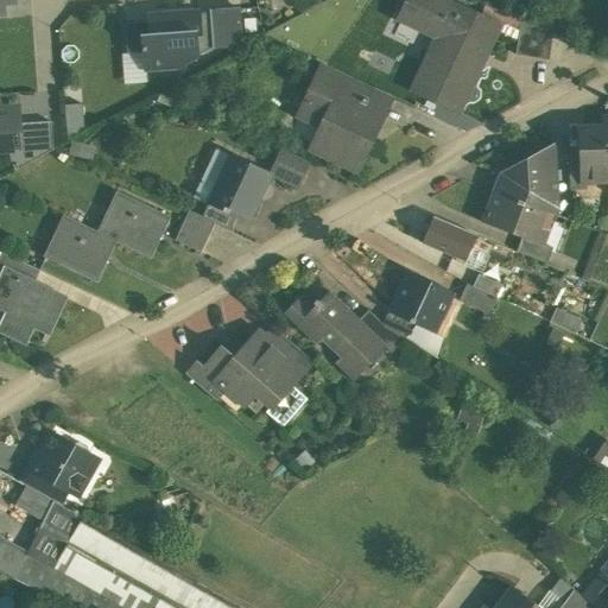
[(447,38),(438,55),(431,51),(412,92),(455,112),(473,74),(475,75),(495,32),(477,24),(480,18),(461,10),(458,14),(434,4),(435,0),(407,0),(401,16),(447,38)]
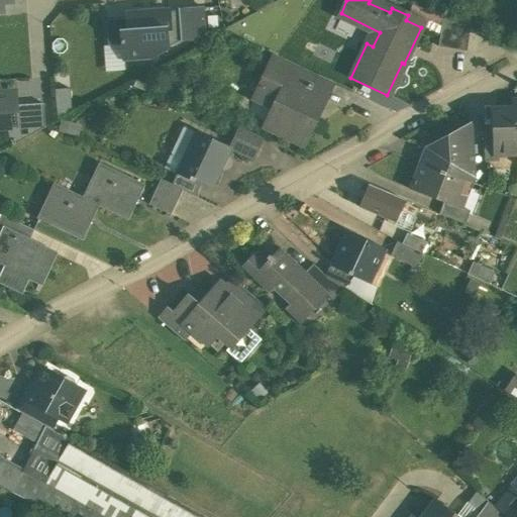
[(204,9),(181,11),(184,39),(206,37),(204,9)]
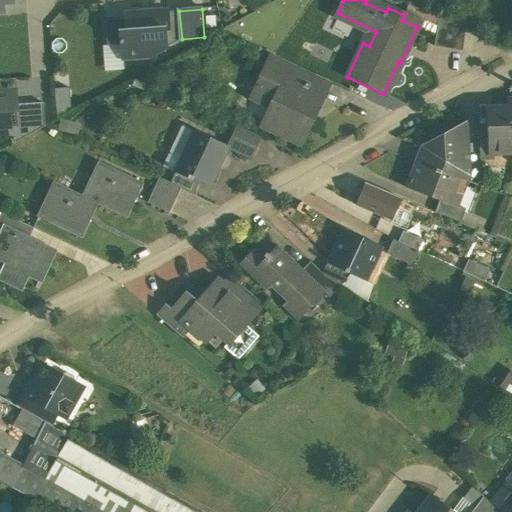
[(179,11),(104,16),(106,47),(123,46),(123,60),(150,58),(182,39),(179,11)]
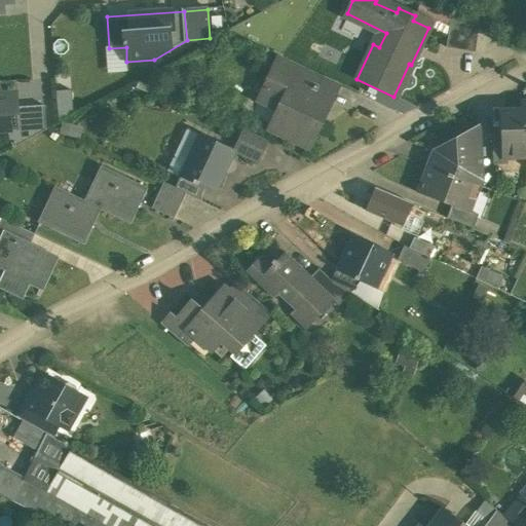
[(478,32),(450,19),(446,48),(475,52),(478,32)]
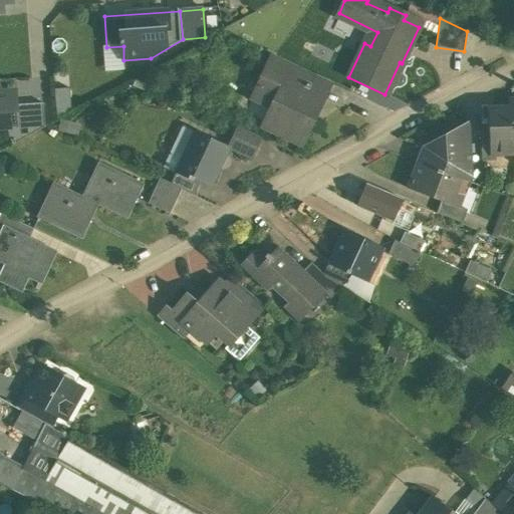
[(317,75),(273,55),(268,66),(311,87),(312,87),(317,75)]
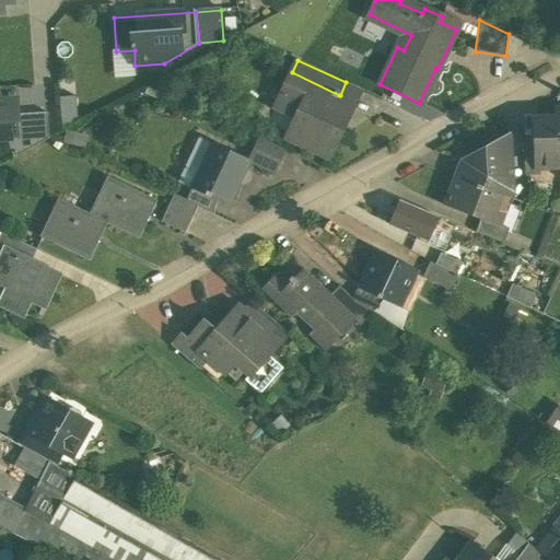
[(339,95),(292,72),(280,97),(301,108),(287,138),(328,156),(340,131),(337,129),(351,100),(340,95),(339,95)]
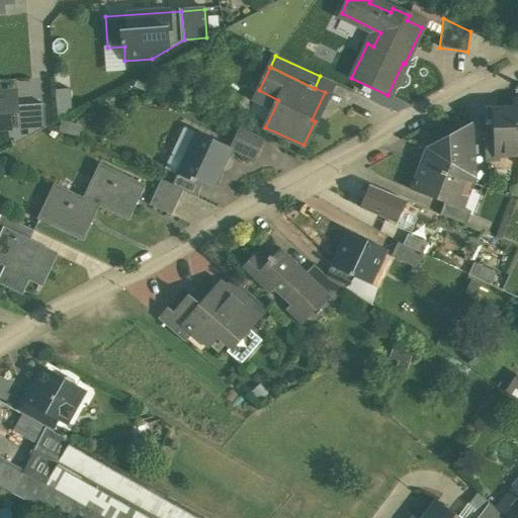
[(0,130),(9,130),(10,130),(9,112),(17,112),(17,106),(16,92),(1,93),(0,81),(0,80),(0,130)]
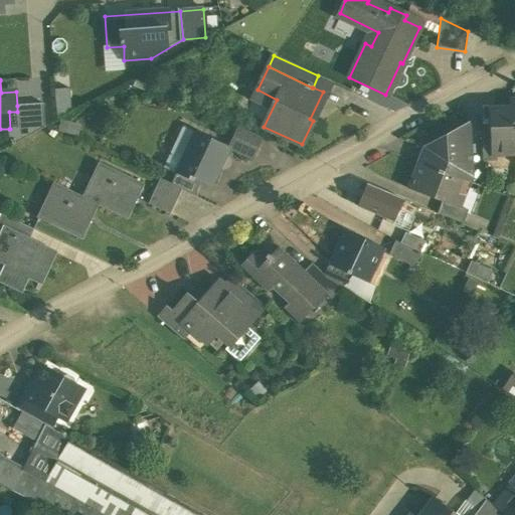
[(42,104),(17,106),(17,112),(9,112),(10,129),(9,129),(9,137),(13,145),(45,128),(42,104)]
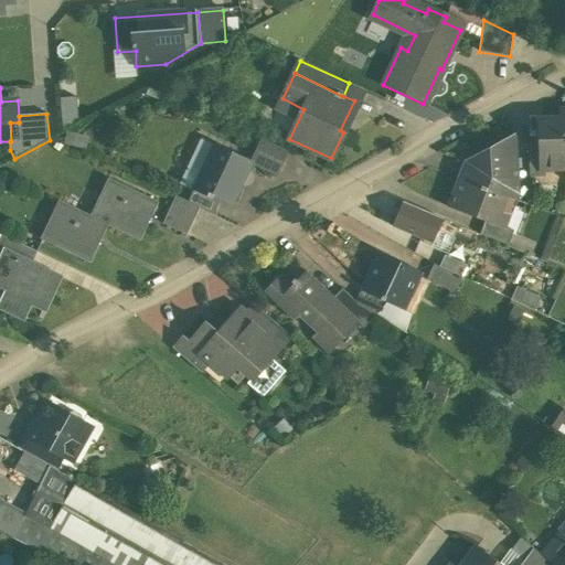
[(564,160),(563,118),(545,119),(545,121),(540,121),(541,142),(542,170),(545,170),(564,168),(564,160)]
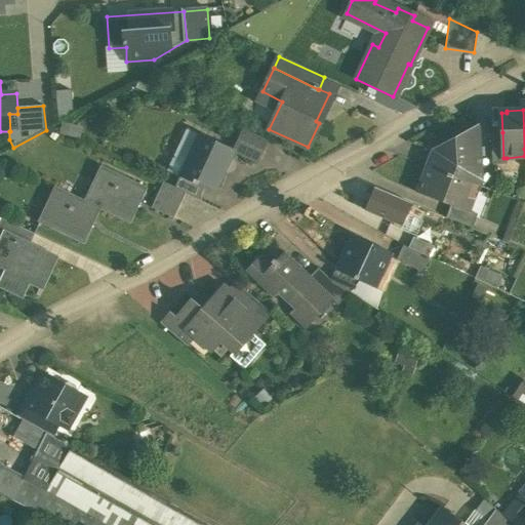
[(477,127),(433,151),(427,166),(478,186),(478,185),(480,180),(477,127)]
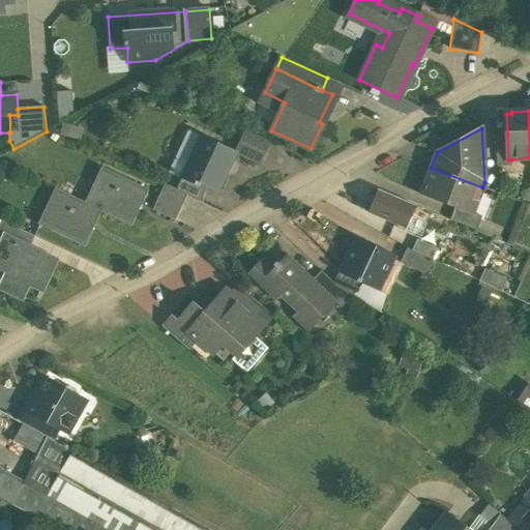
[(268,142),(246,131),(236,152),(237,152),(259,163),(268,142)]
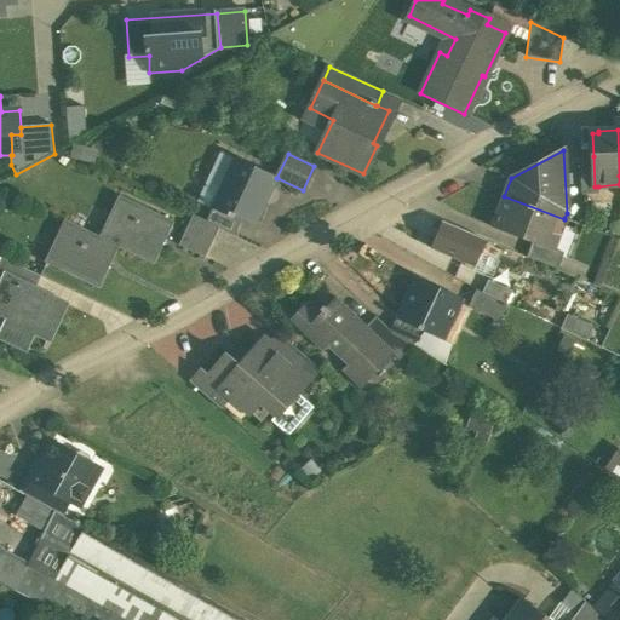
[(593,156),(579,158),(581,195),(598,194),(598,187),(595,187),(593,156)]
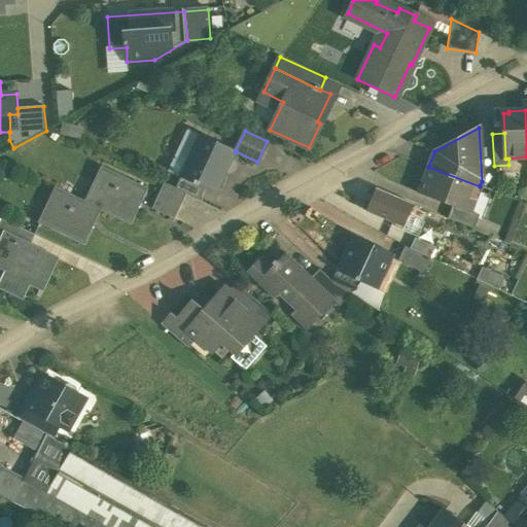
[(235,151),(201,135),(180,177),(197,185),(199,182),(206,186),(212,189),(220,173),(224,174),(236,151),(235,151)]
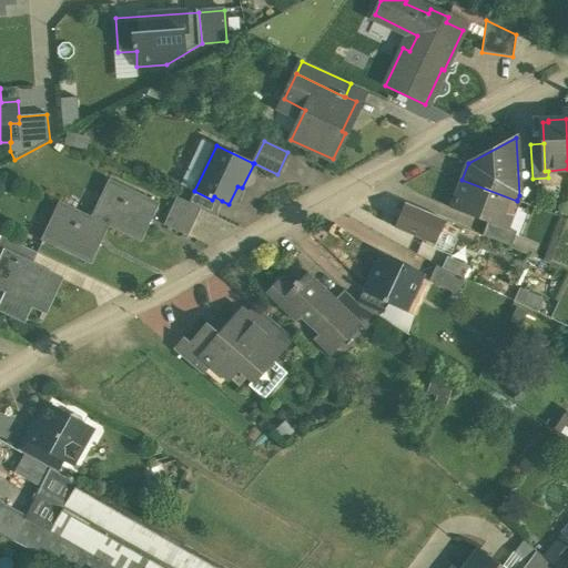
[(159,203),(109,180),(91,216),(59,202),(40,241),(91,264),(109,227),(141,242),(159,203)]
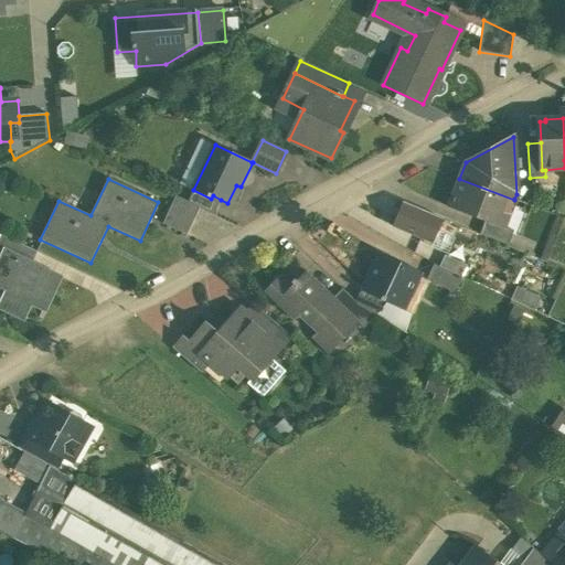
[(459,179),(458,179),(448,208),(484,221),(503,228),(504,227),(514,200),(459,179)]
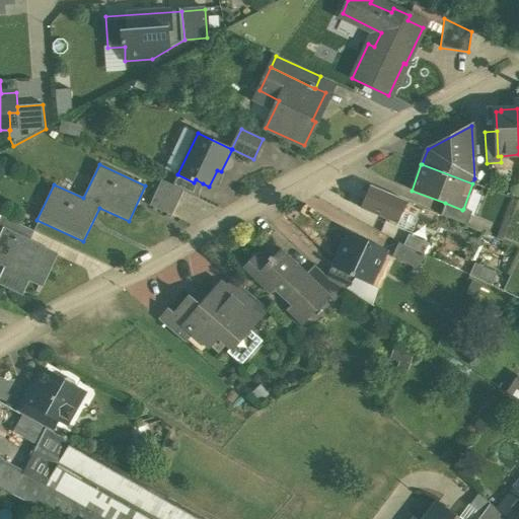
[(194,182),(177,174),(172,186),(183,191),(196,197),(203,183),(196,179),(194,182)]
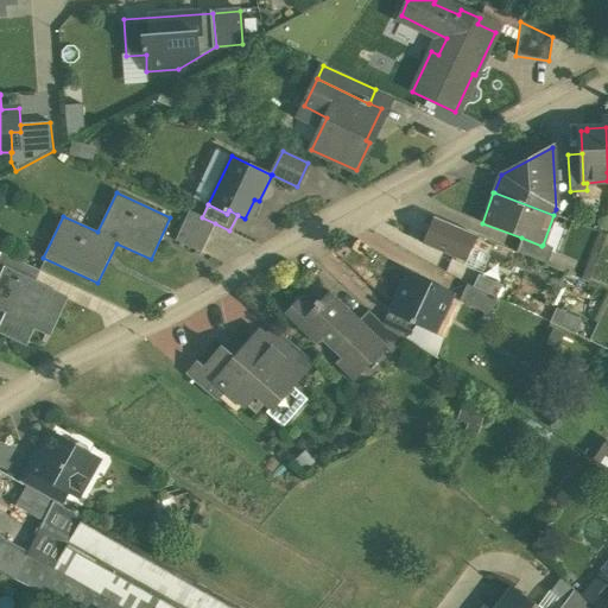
[(202,217),(189,211),(175,241),(201,253),(215,223),(202,217)]
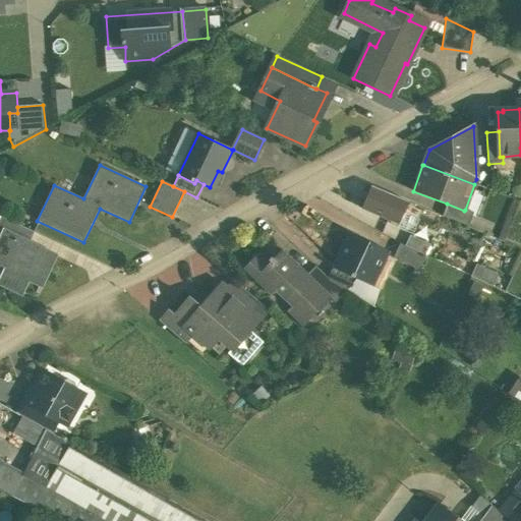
[(399,225),(408,201),(371,186),(362,210),(399,225)]
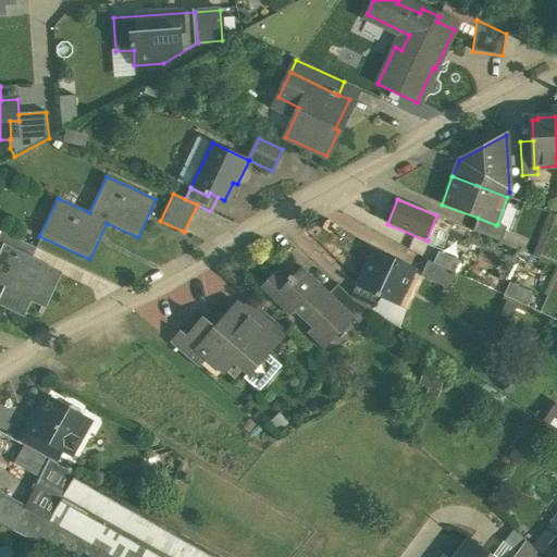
[(497,224),(496,225),(478,218),(473,231),(500,243),(506,227),(497,224)]
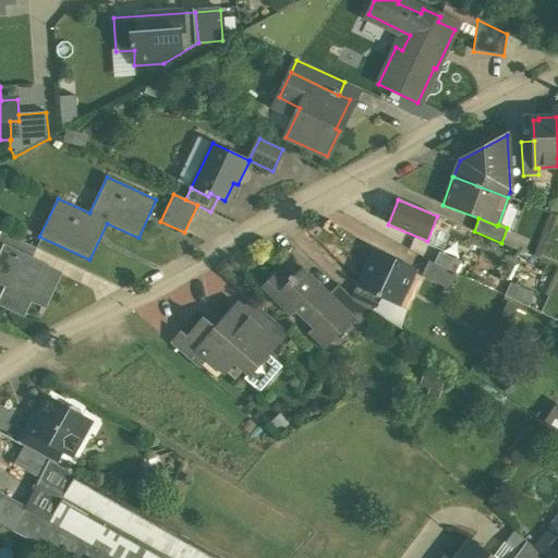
[(37,249),(0,231),(0,247),(3,250),(4,247),(32,261),(37,249)]
